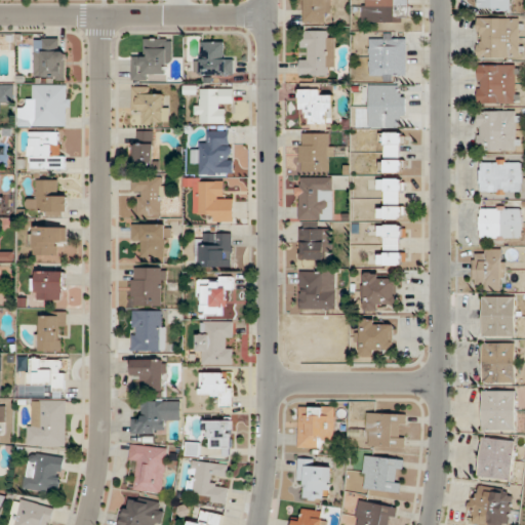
[(330,0),(299,0),(300,24),(331,24),(330,0)]
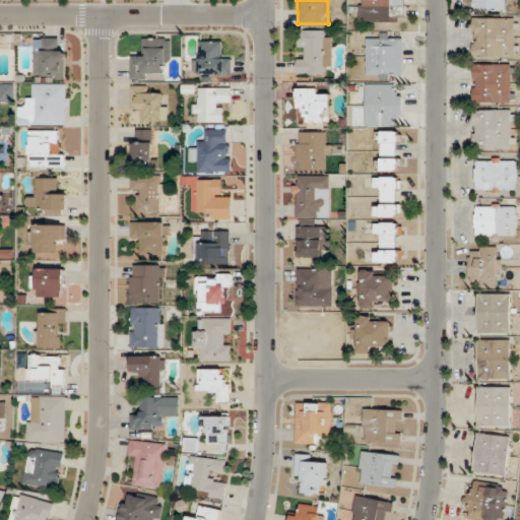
[(404,22),(404,0),(358,0),(358,22),(404,22)]
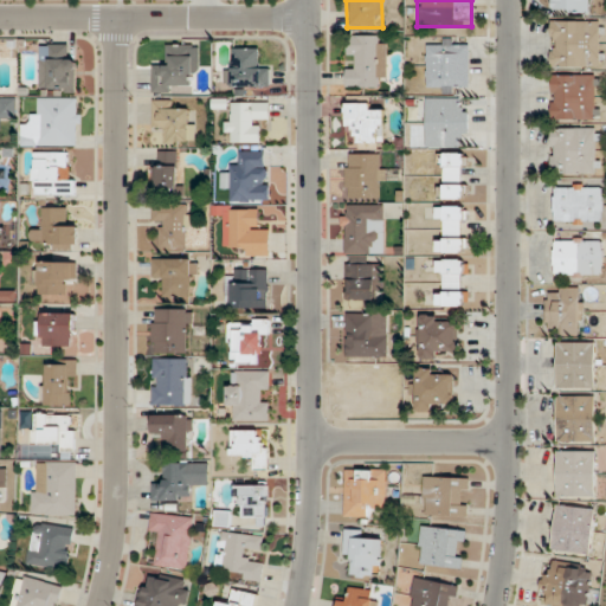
[(590,0),(550,0),(552,15),(591,15),(590,0)]
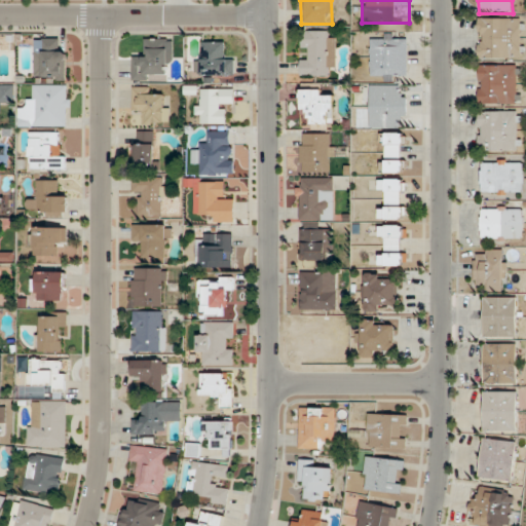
[(522,59),(522,19),(477,19),(477,59),(522,59)]
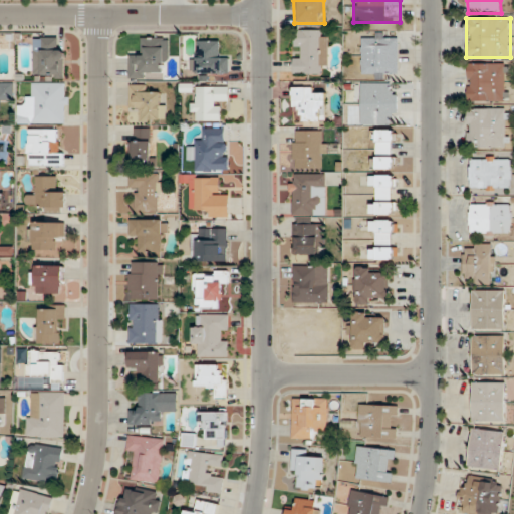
[(328,66),(328,31),(294,31),(294,52),(293,52),(293,75),(320,75),(320,66),(328,66)]
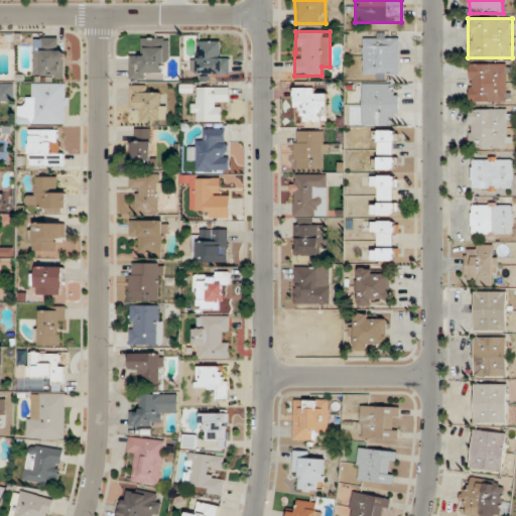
[(399,78),(399,36),(363,36),(363,78),(399,78)]
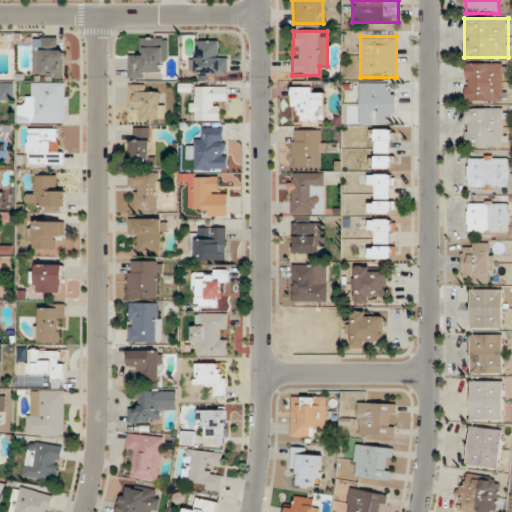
[(66,49),(57,49),(57,38),(34,38),(34,77),(66,77),(66,49)]
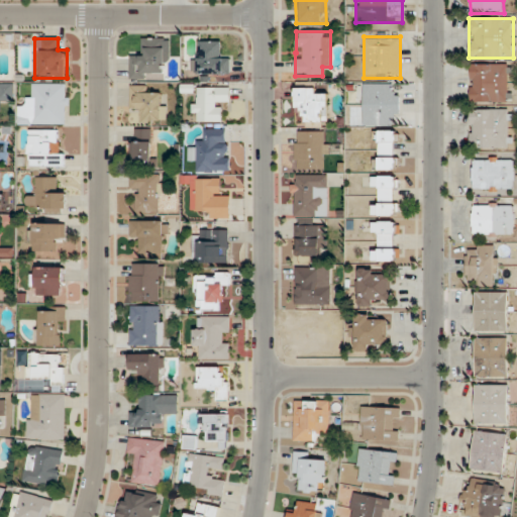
[(130,80),(168,80),(168,39),(141,39),(141,57),(130,57),(130,80)]
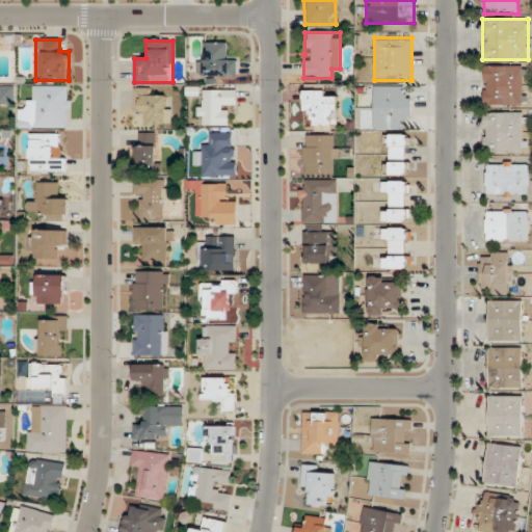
[(197,62),(197,76),(237,76),(237,56),(228,56),(228,43),(205,43),(205,62),(197,62)]
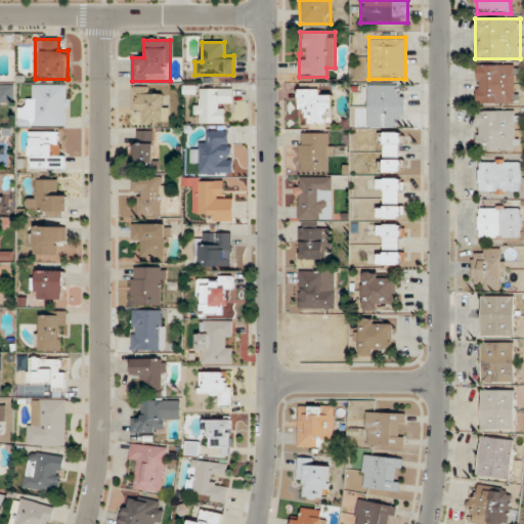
[(476,64),(476,105),(518,105),(518,64),(476,64)]
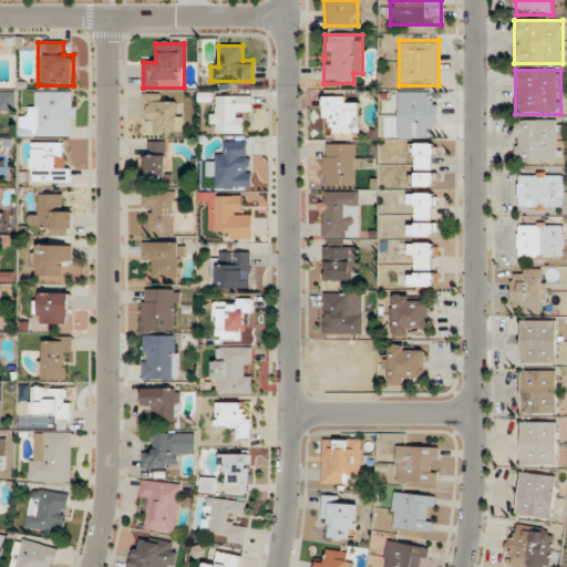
[(0,92),(0,112),(16,112),(14,92),(0,92)]
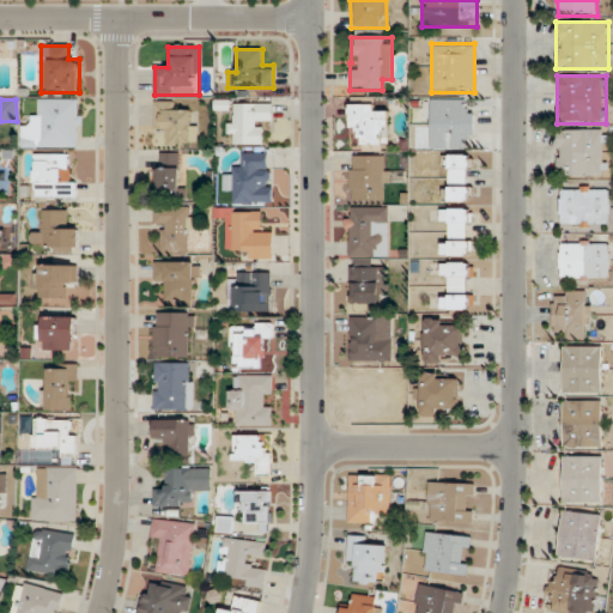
[(20,149),(83,149),(83,99),(32,99),(32,126),(20,126),(20,149)]
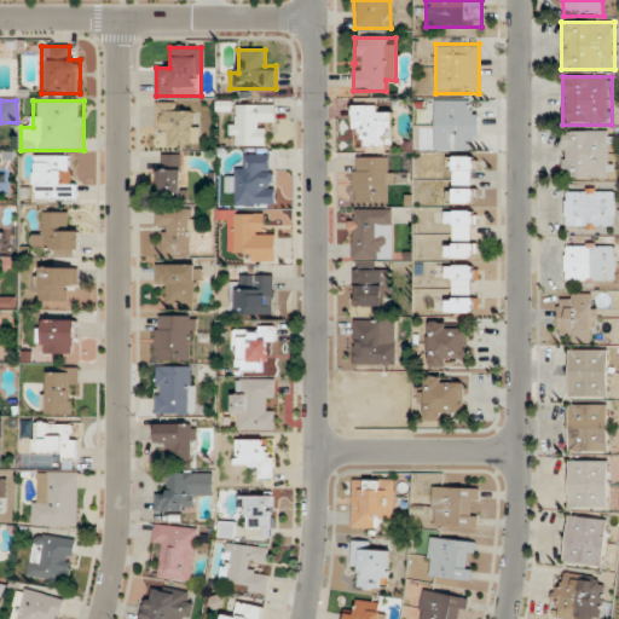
[(435,151),(478,151),(478,113),(472,113),(472,102),(435,102),(435,151)]
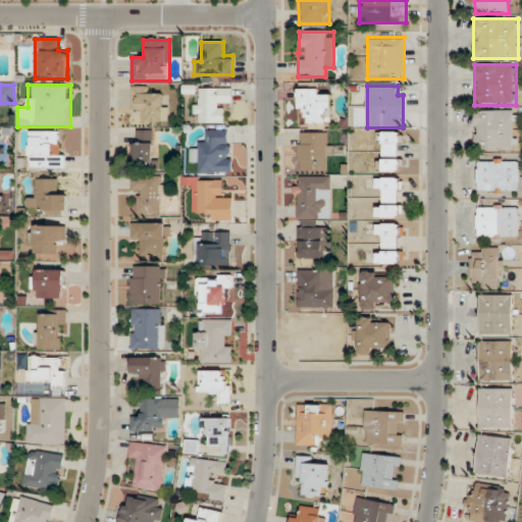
[(132,112),(142,112),(142,123),(167,122),(166,96),(151,96),(151,87),(132,88),(132,112)]
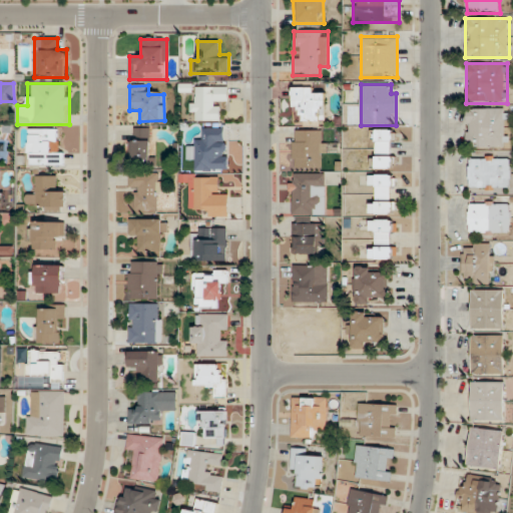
[(228,87),(192,87),(192,121),(220,121),(220,106),(228,106),(228,87)]
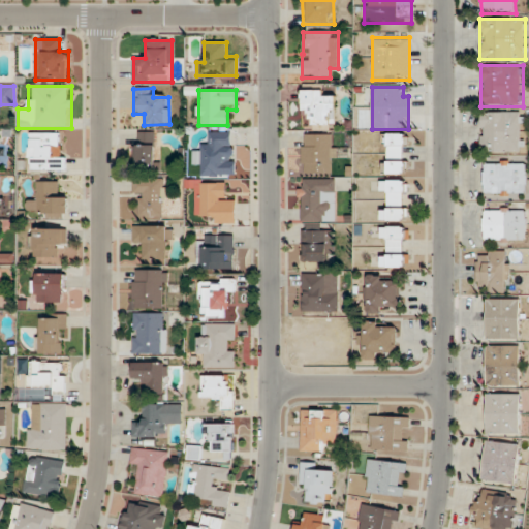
[(303,91),(303,129),(337,129),(337,98),(325,98),(325,91),(303,91)]
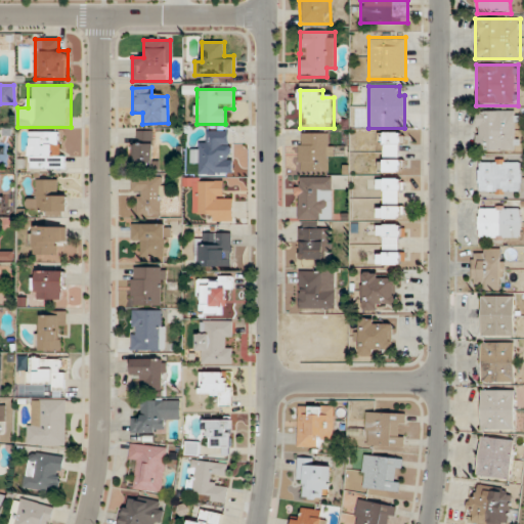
[(477,150),(520,150),(519,111),(476,112),(477,150)]
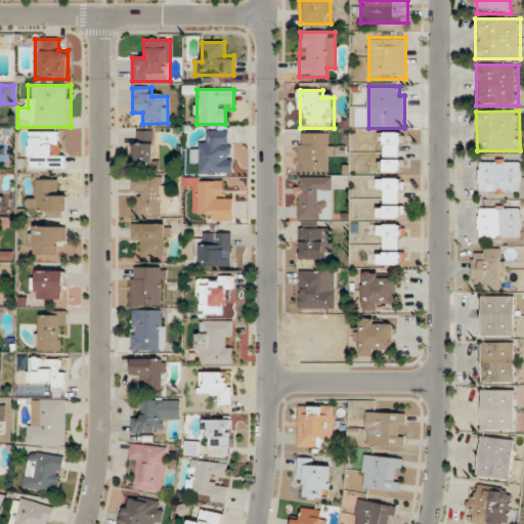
[(155,168),(155,131),(134,131),(134,168),(155,168)]
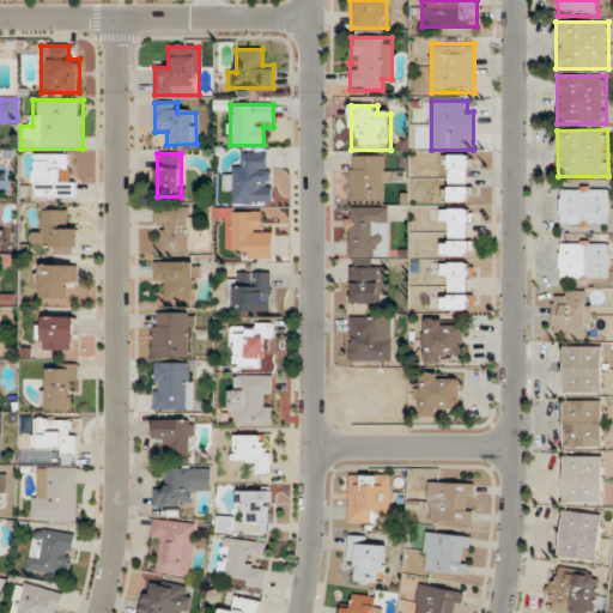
[(273,205),(273,153),(243,153),(243,167),(234,167),(234,177),(224,177),(224,192),(234,192),(234,205),(273,205)]
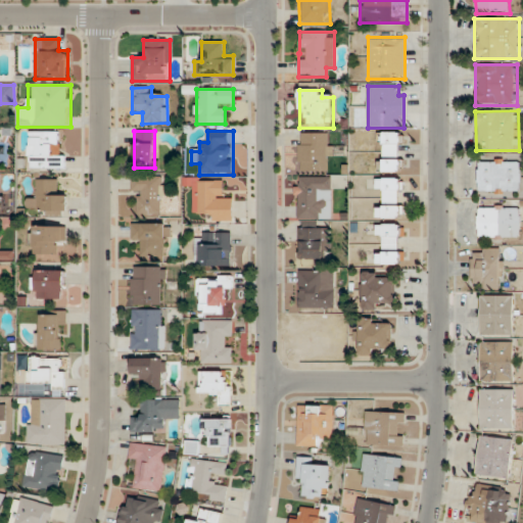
[(64,170),(64,142),(59,142),(59,132),(28,132),(28,170),(64,170)]
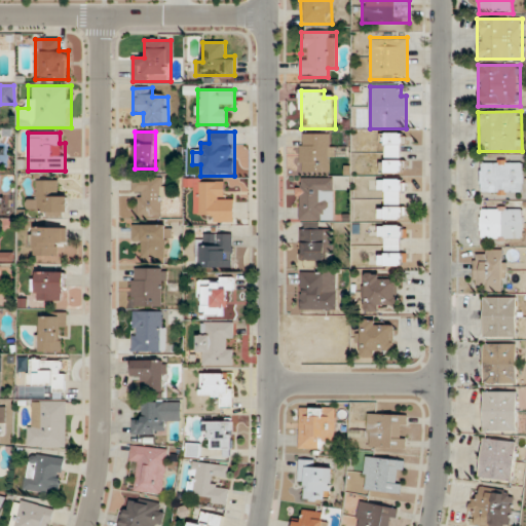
[(302,174),(333,174),(333,134),(302,134),(302,174)]
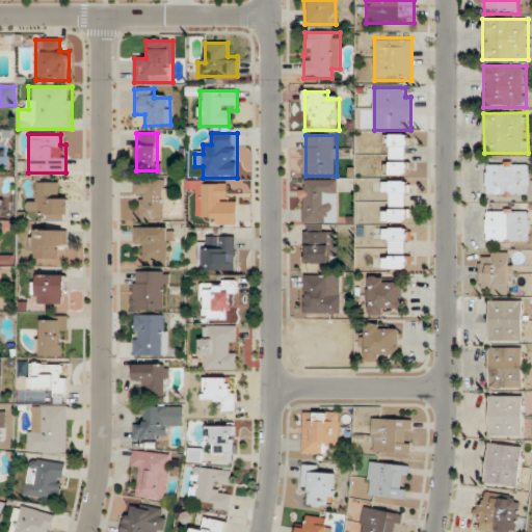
[(408,135),(386,135),(386,176),(408,176),(408,135)]
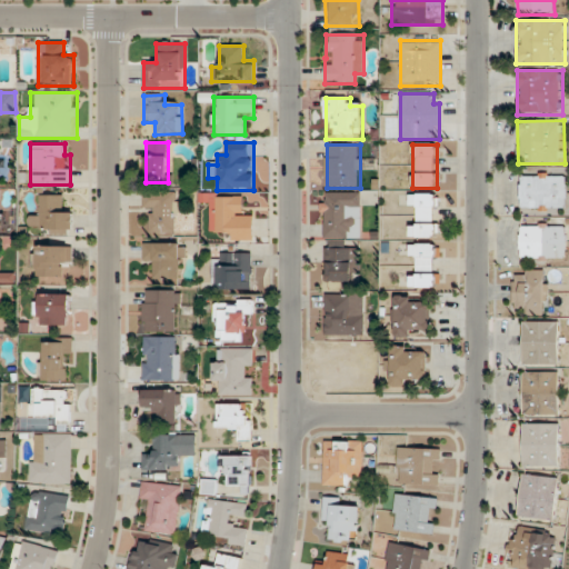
[(566,173),(519,173),(519,210),(566,210),(566,173)]
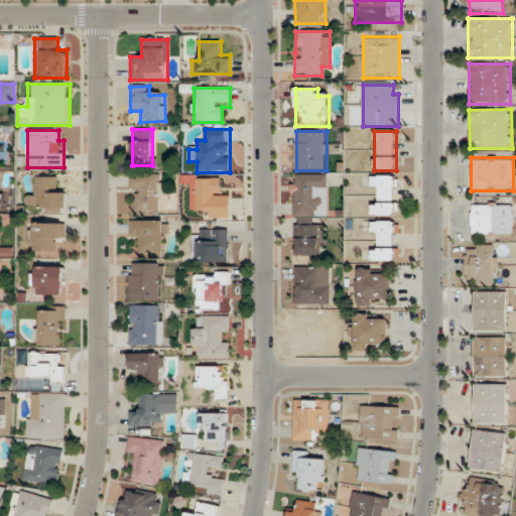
[(161,211),(161,174),(133,174),(133,211),(161,211)]
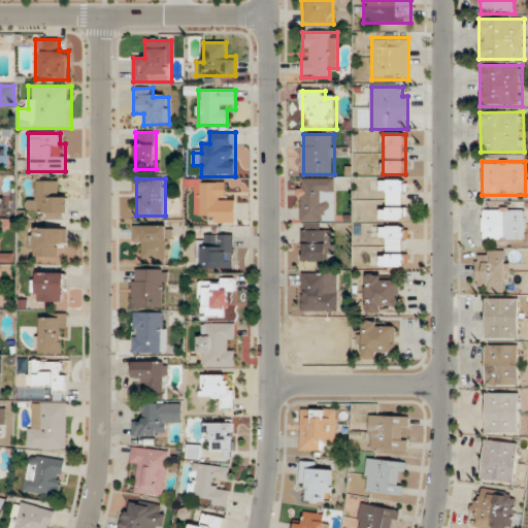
[(299,223),(334,223),(334,178),(299,178),(299,223)]
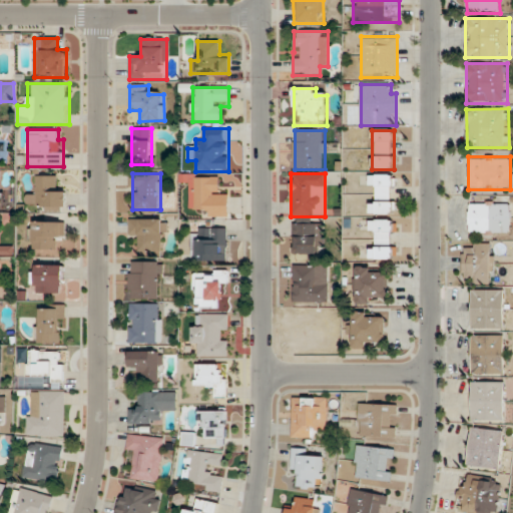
[(395,214),(395,175),(371,175),(371,187),(376,187),(376,203),(371,203),(371,214),(395,214)]
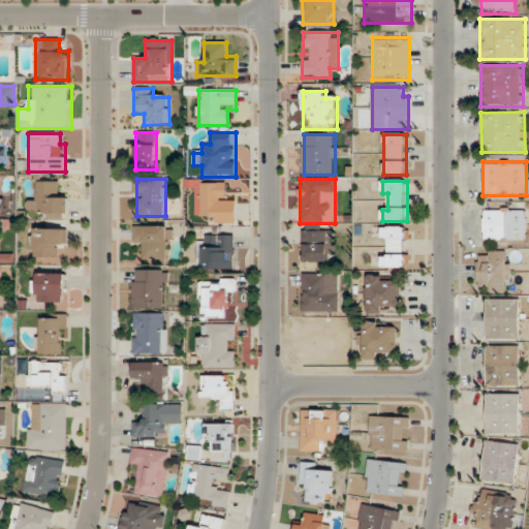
[(68,214),(68,193),(57,193),(57,182),(37,182),(37,199),(28,199),(28,214),(68,214)]
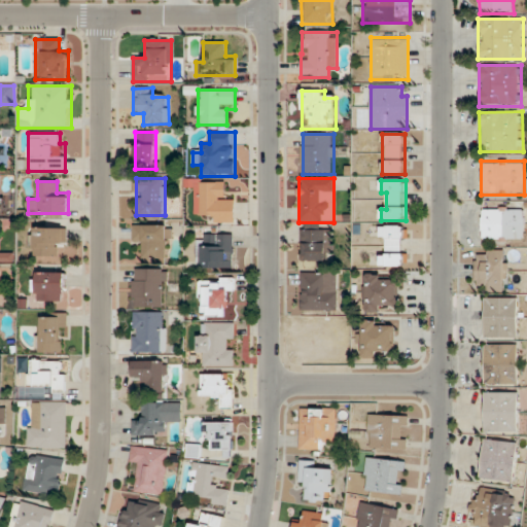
[(235,223),(235,201),(225,201),(225,181),(196,181),(195,213),(206,214),(206,223),(235,223)]
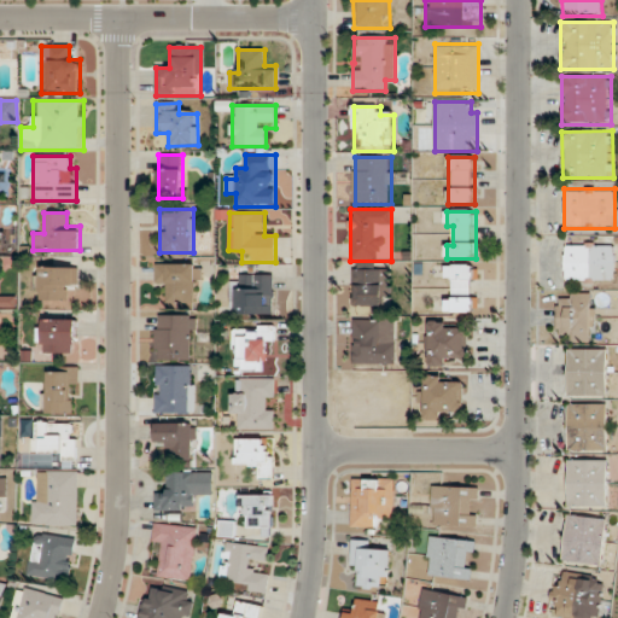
[(565,244),(565,281),(614,281),(614,244),(565,244)]
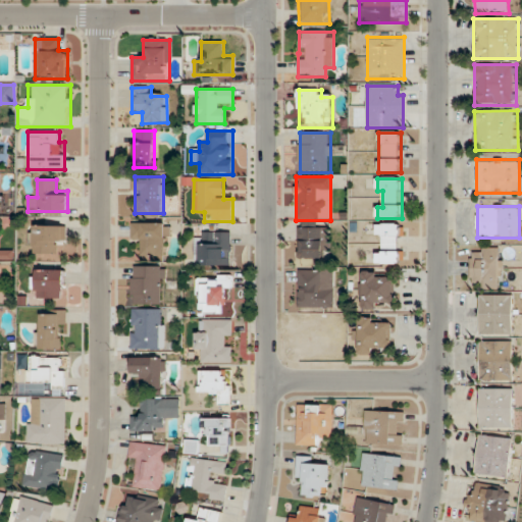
[(132,244),(143,244),(143,256),(166,256),(166,223),(132,223),(132,244)]
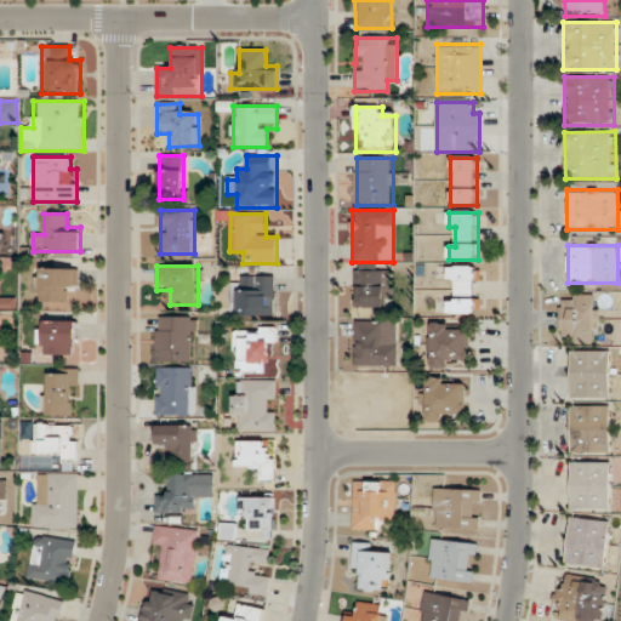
[(477,313),(477,267),(449,267),(449,313),(477,313)]
